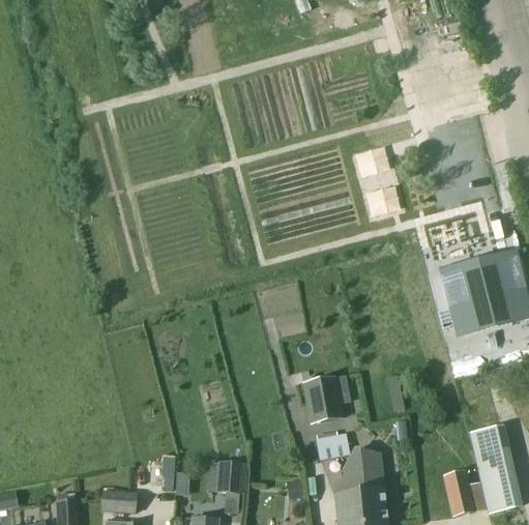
[(528,263),(521,233),(452,251),(476,343),(528,328),(528,263)]
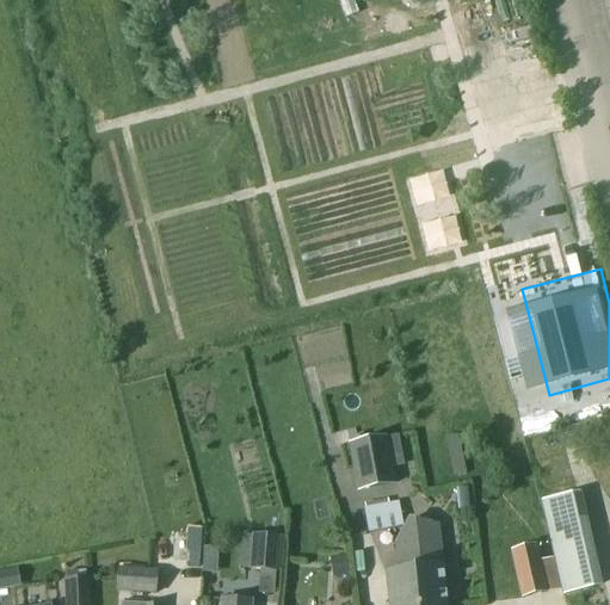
[(448,433),(456,471),(468,469),(461,430),(448,433)]
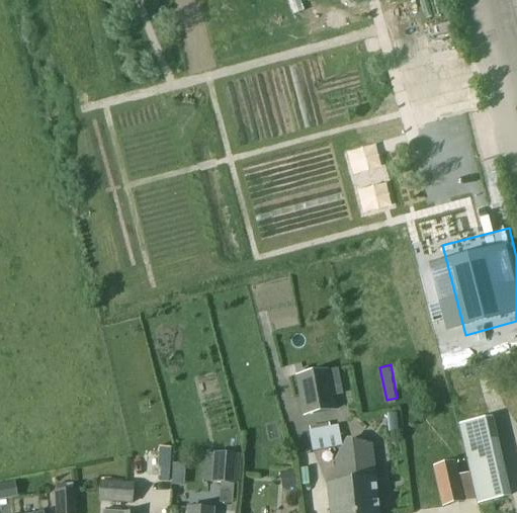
[(297,373),(305,413),(336,407),(328,367),(297,373)]
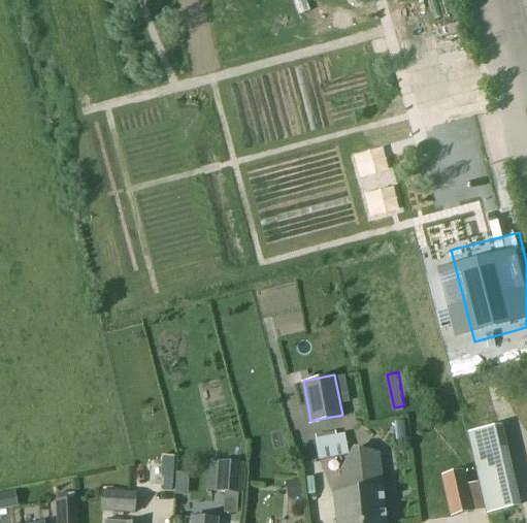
[(407,436),(405,419),(395,420),(397,437),(407,436)]
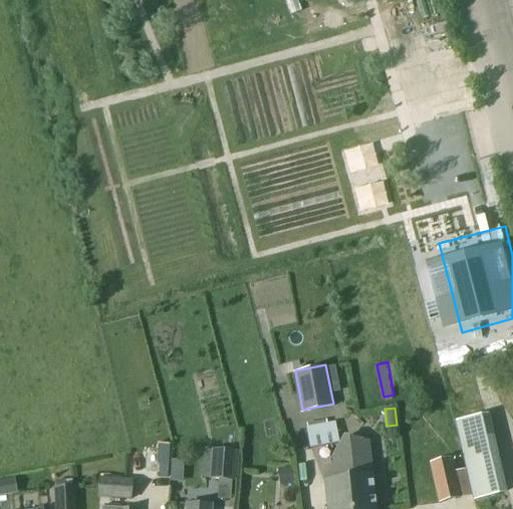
[(489,410),(481,412),(500,491),(500,492),(507,490),(489,410)]
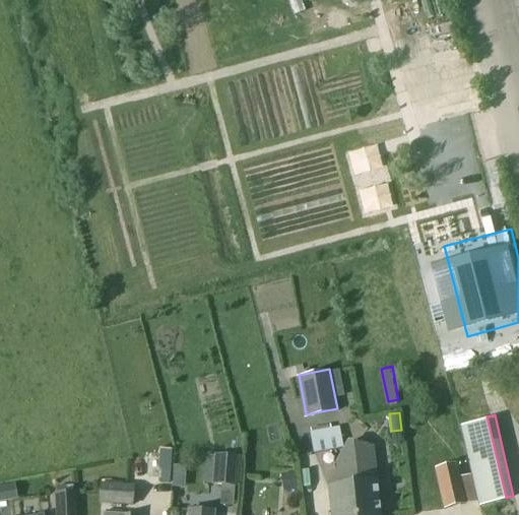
[(461,423),(479,502),(506,497),(487,416),(461,423)]
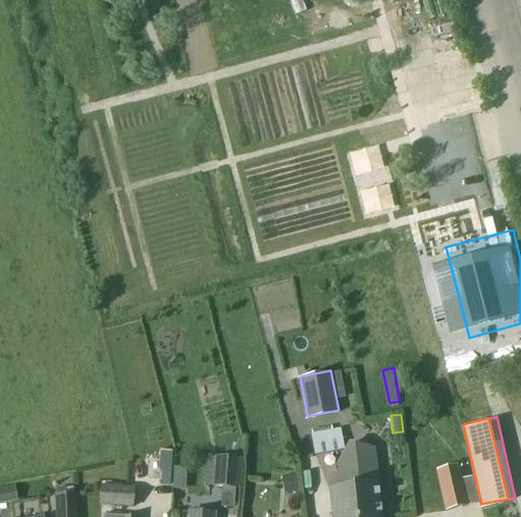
[(339,424),(311,429),(315,449),(343,444),(339,424)]
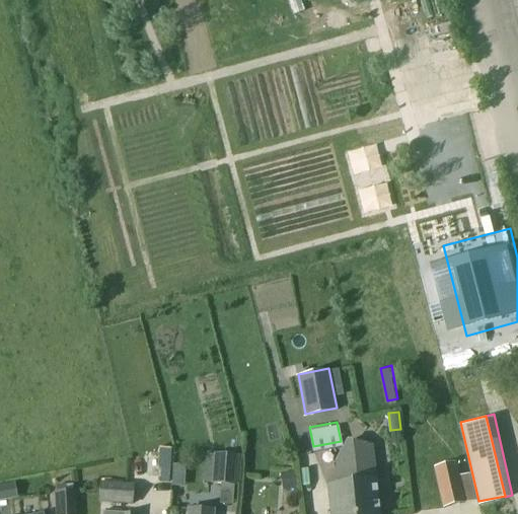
[(327,483),(330,513),(364,513),(380,512),(372,442),(371,441),(348,436),(336,458),(339,481),(327,483)]
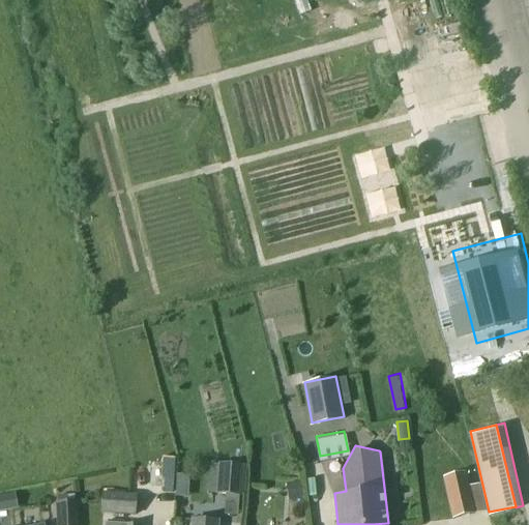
[(240,494),(244,494),(246,462),(219,460),(216,491),(228,492),(240,494)]
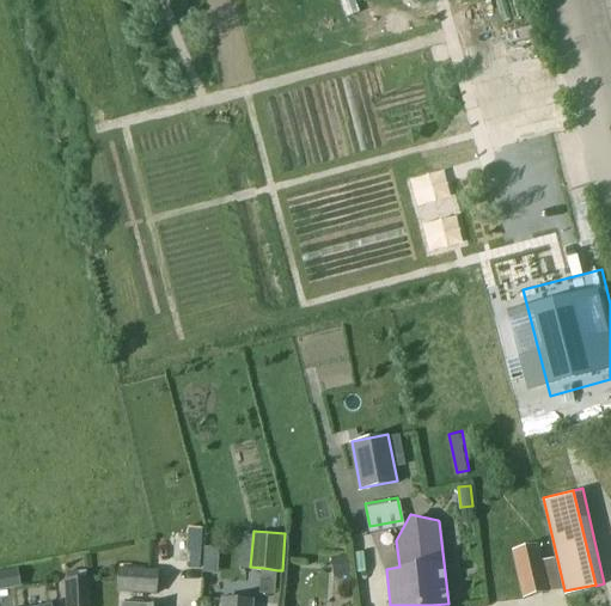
[(513,548),(524,595),(550,589),(539,542),(513,548)]
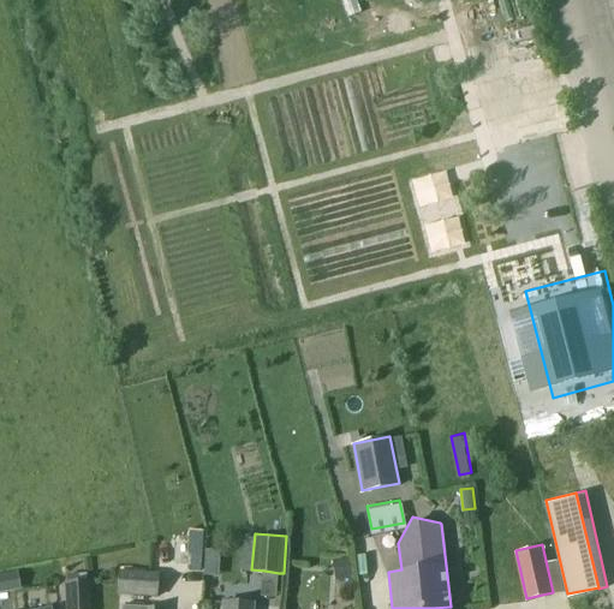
[(192,551),(191,566),(202,567),(203,551),(192,551)]
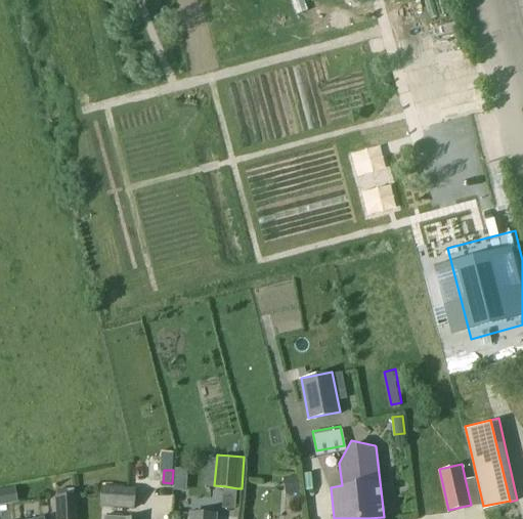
[(299,472),(285,474),(288,492),(302,490),(299,472)]
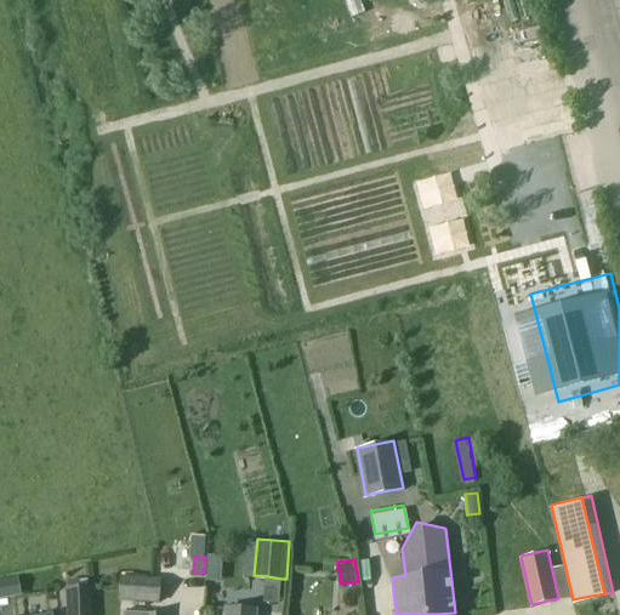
[(17,573),(0,575),(0,593),(21,590),(17,573)]
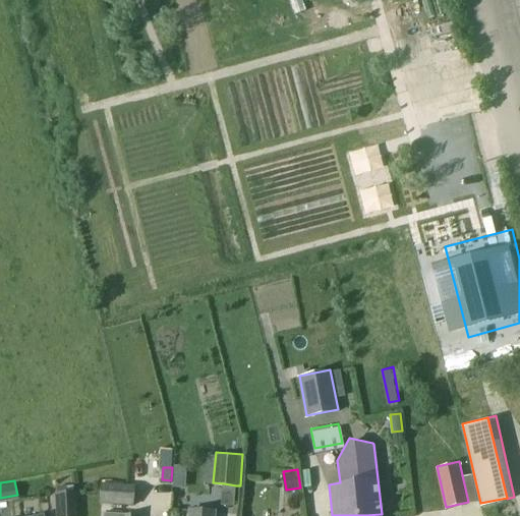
[(101,501),(134,504),(135,484),(102,481),(101,501)]
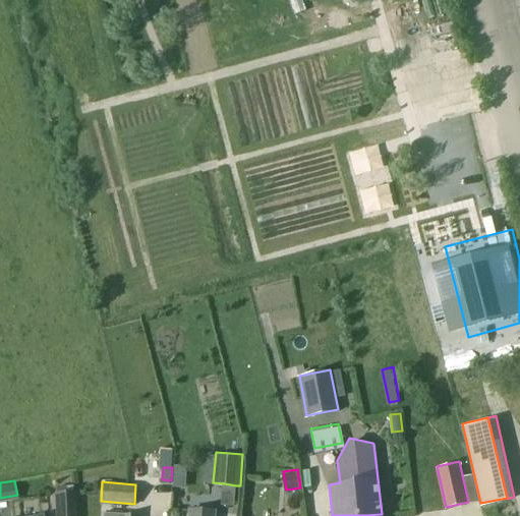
[(75,515),(74,491),(57,492),(58,515),(75,515)]
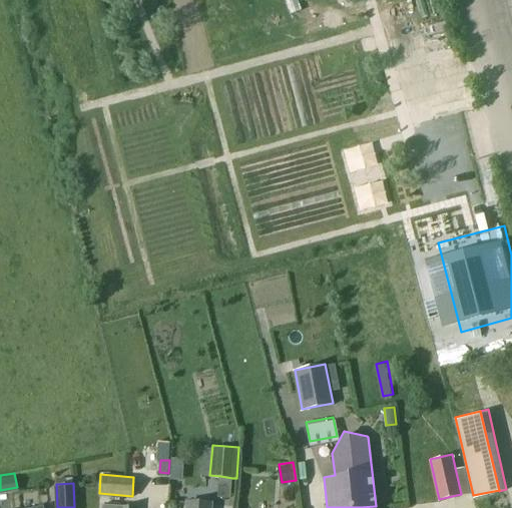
[(211,507),(212,501),(186,499),(185,507),(211,507)]
